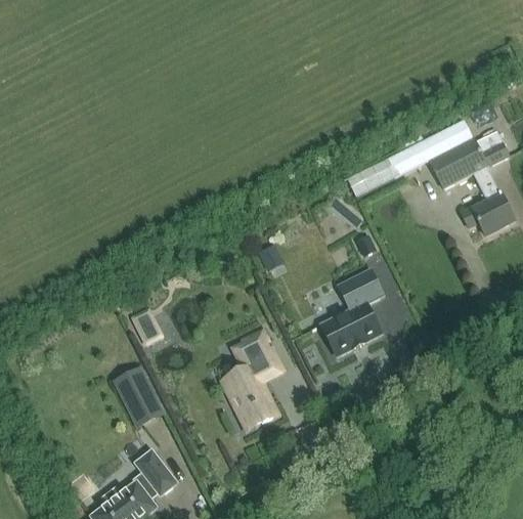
[(508,155),(503,143),(502,140),(500,140),(495,131),(475,141),(473,137),(472,137),(463,120),(347,178),(356,197),(393,177),(428,159),(443,187),(473,172),(487,201),(473,209),(472,206),(461,212),(468,225),(477,220),(484,233),(514,218),(499,190),(498,191),(485,165),(508,155)]
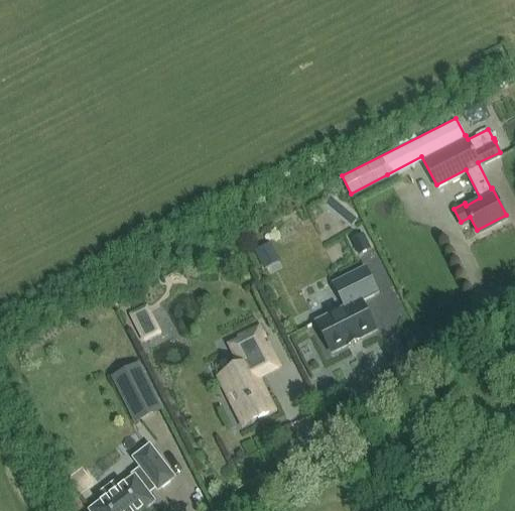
[(350,237),(357,251),(369,245),(362,231),(350,237)]
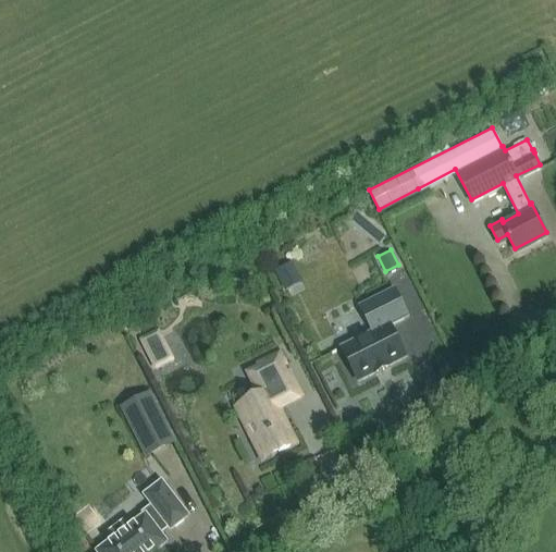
[(359,303),(372,329),(349,340),(341,344),(358,377),(368,372),(374,369),(388,363),(388,362),(404,354),(388,321),(407,313),(393,285),(359,303)]
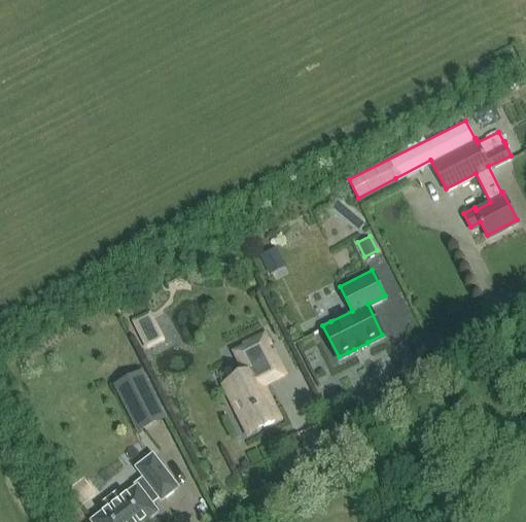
[(154,322),(148,310),(133,318),(139,331),(154,322)]
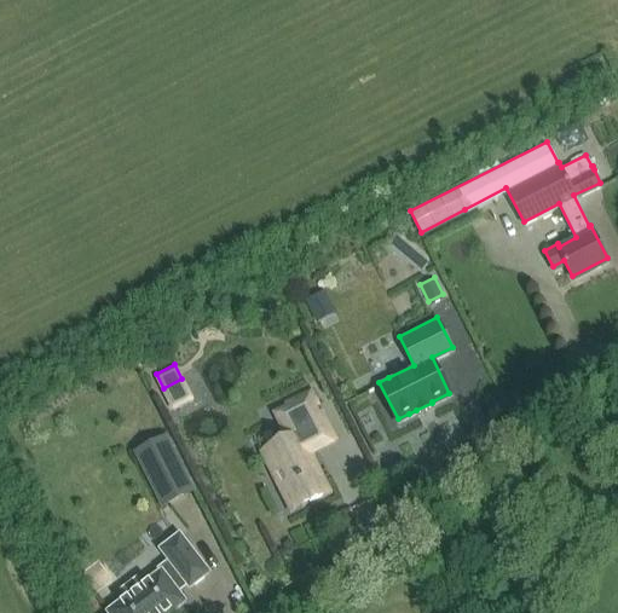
[(307,449),(334,435),(323,414),(319,408),(317,409),(315,403),(317,402),(311,389),(273,408),(273,410),(287,437),(275,444),(263,450),(275,473),(292,507),(293,505),(292,505),(300,502),(328,487),(307,449)]
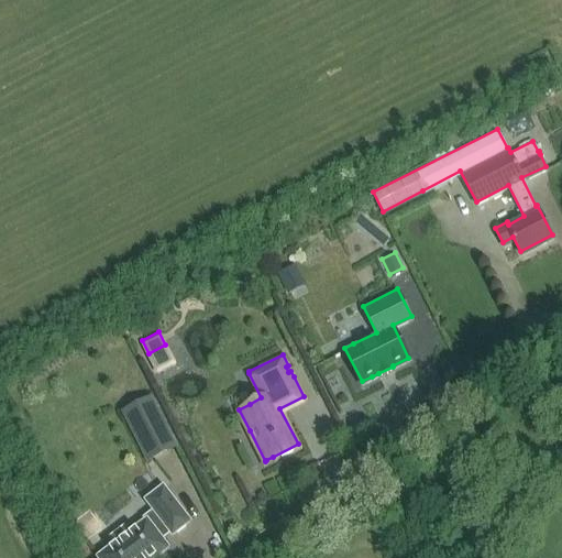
[(167,427),(150,394),(122,408),(139,441),(167,427)]
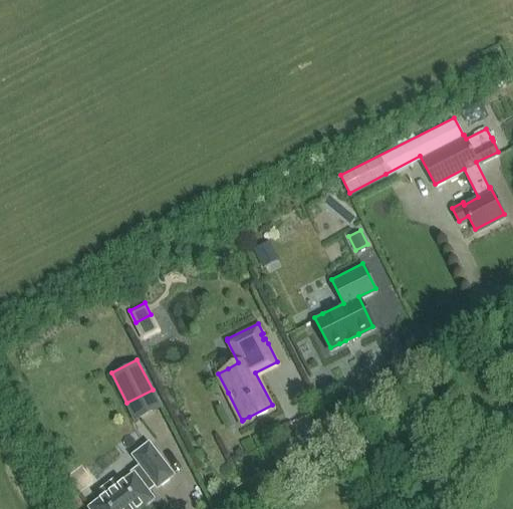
[(148,489),(151,487),(156,483),(157,485),(173,473),(149,441),(133,453),(140,463),(131,470),(133,472),(121,480),(117,483),(112,477),(100,487),(104,493),(88,505),(90,507),(86,508),(136,508),(153,497),(148,489)]
